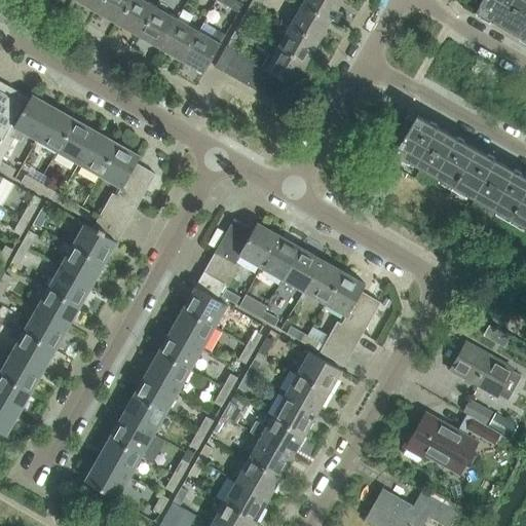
[(102,0),(75,0),(96,11),(102,0)]
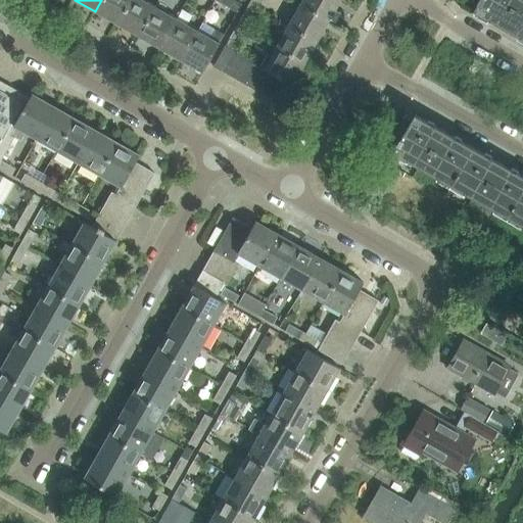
[(129,0),(101,0),(95,11),(116,24),(129,0)]
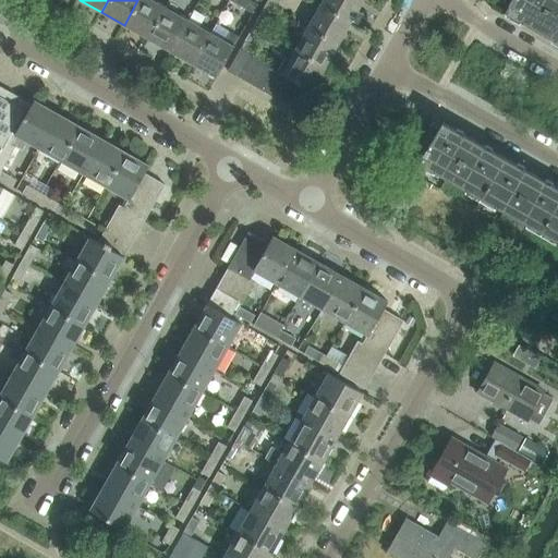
[(138,0),(124,25),(147,38),(166,5),(155,0),(138,0)]
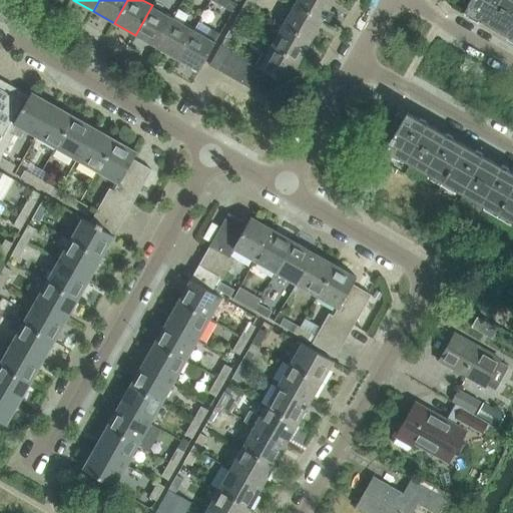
[(294,0),(293,4),(322,20),(334,0),(294,0)]
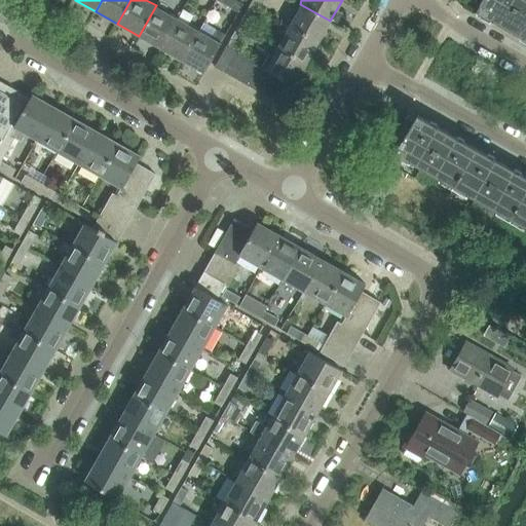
[(525,0),(482,0),(476,11),(525,40),(525,0)]
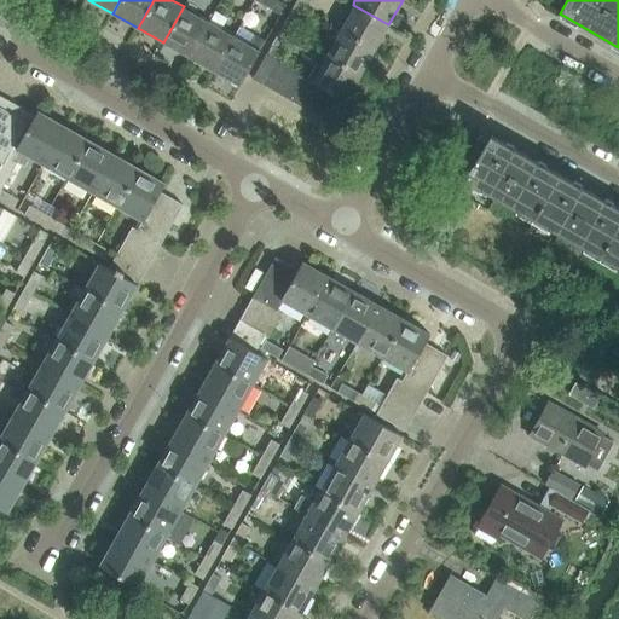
[(388,24),(353,5),(348,3),(343,12),(347,15),(339,29),(375,50),(388,24)]
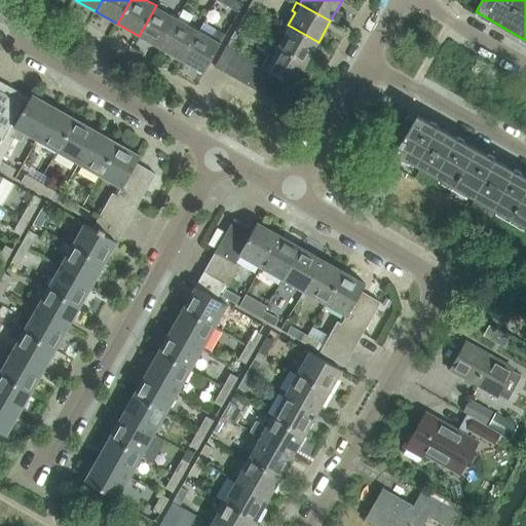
[(139,36),(160,48),(178,17),(156,5),(139,36)]
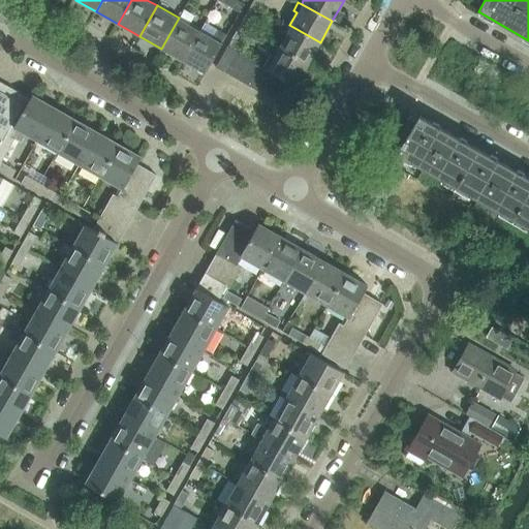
[(245,16),(240,26),(250,31),(255,22),(245,16)]
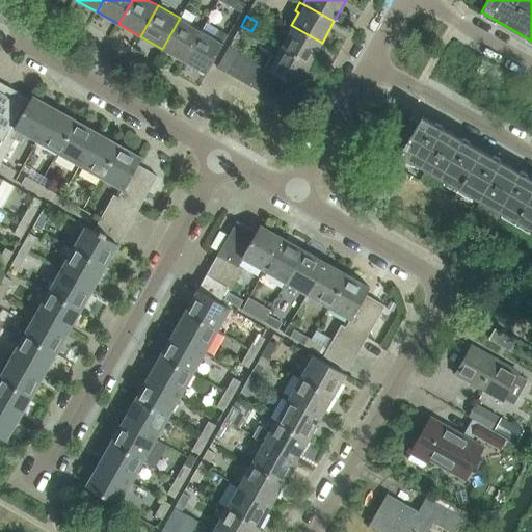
[(162,49),(184,61),(202,30),(180,18),(162,49)]
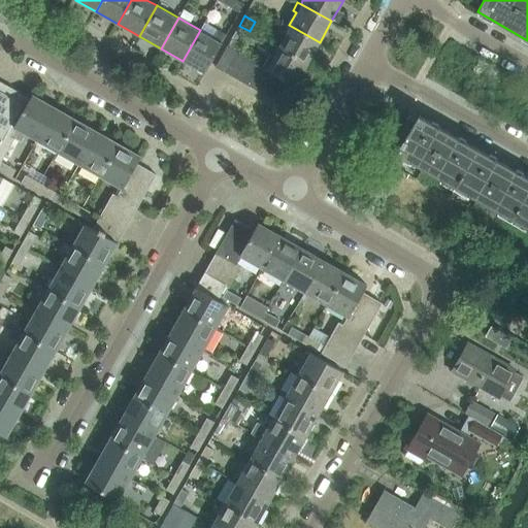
[(289,25),(276,46),(307,64),(320,42),(289,25)]
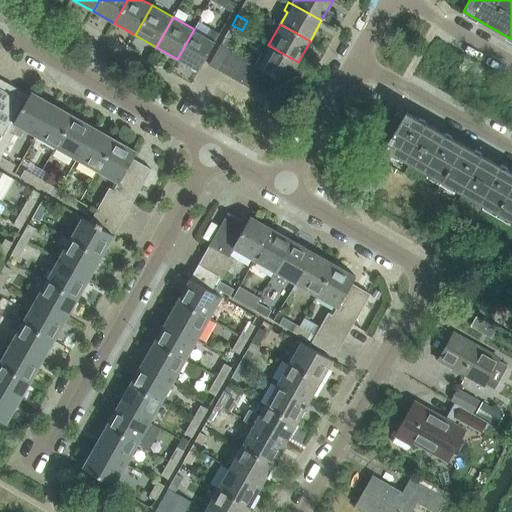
[(242,30),(232,25),(224,38),(234,44),(242,30)]
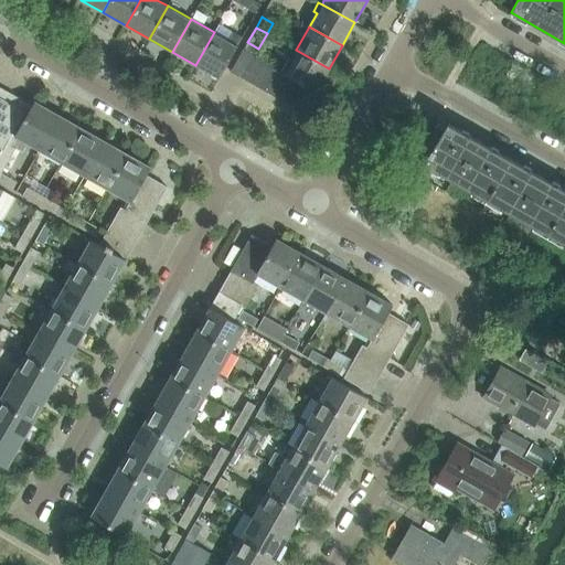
[(237,45),(214,32),(195,65),(220,78),(237,45)]
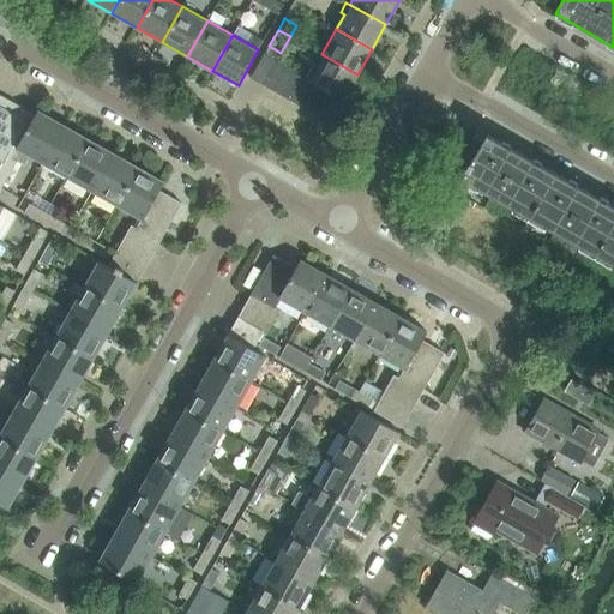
[(277,61),(264,54),(251,78),(263,85),(277,61)]
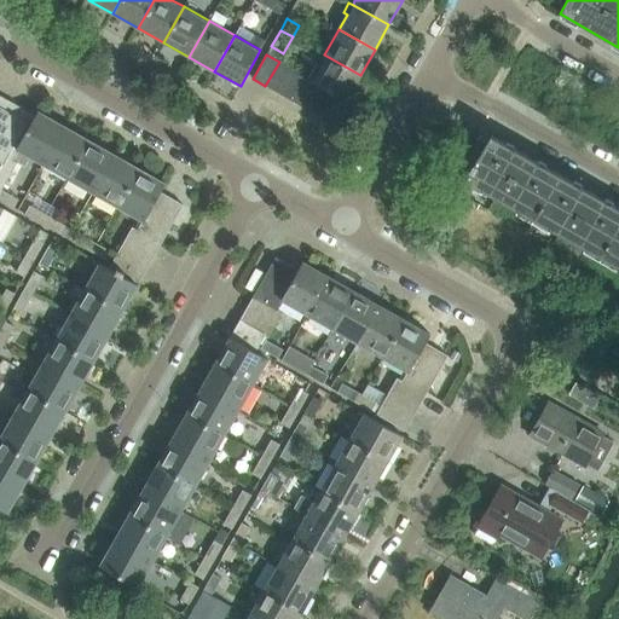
[(351,104),(362,87),(356,84),(360,75),(324,55),(310,80),(310,81),(324,90),(351,104)]
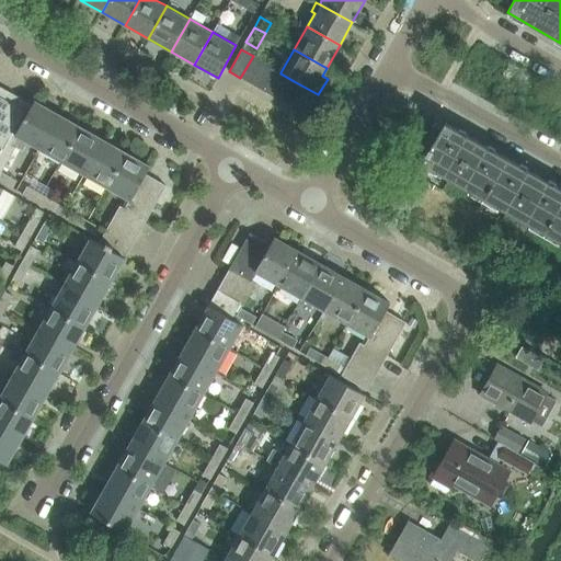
[(281,72),(253,56),(240,78),(282,102),(294,81),(281,73),(281,72)]
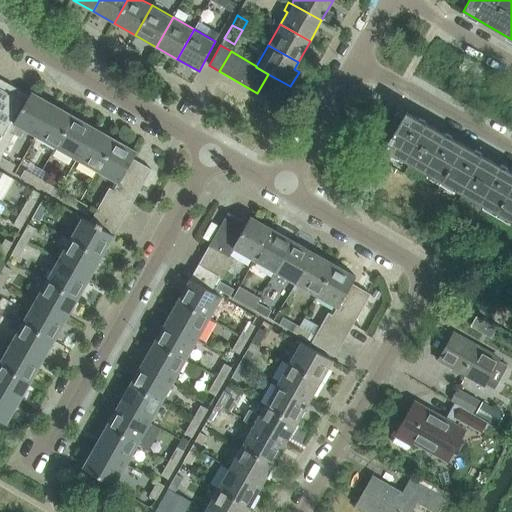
[(13,124),(27,99),(0,83),(0,152),(3,154),(14,135),(10,133),(14,124),(13,124)]
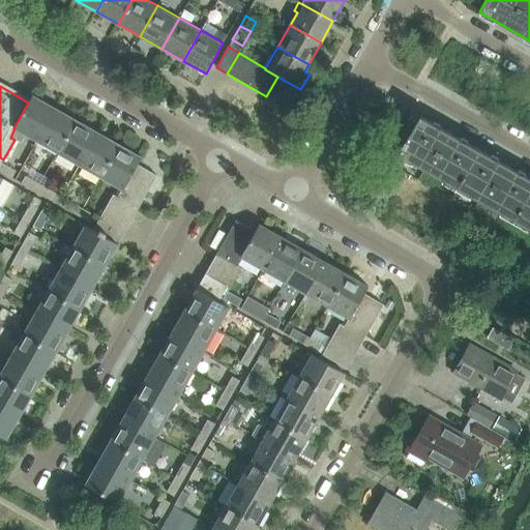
[(36,141),(55,109),(32,96),(28,102),(13,128),(15,128),(36,141)]
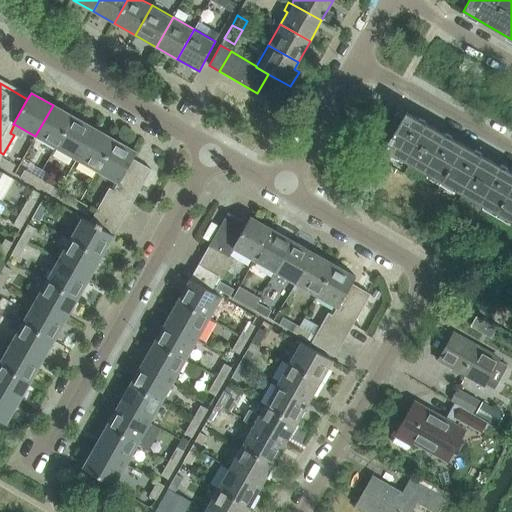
[(56,148),(73,117),(53,105),(35,136),(56,148)]
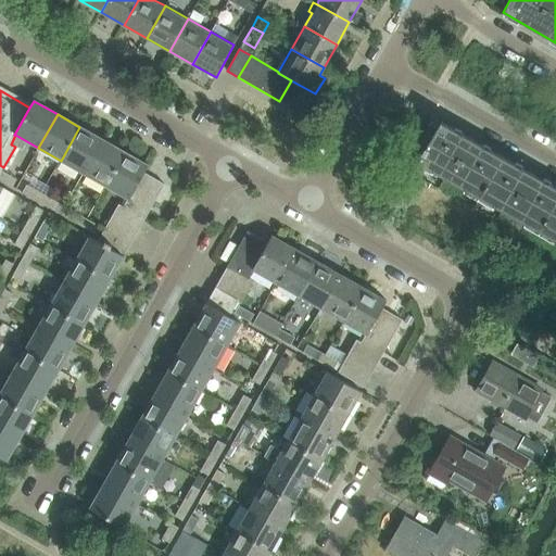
[(479,198),(502,158),(441,123),(418,163),(479,198)]
